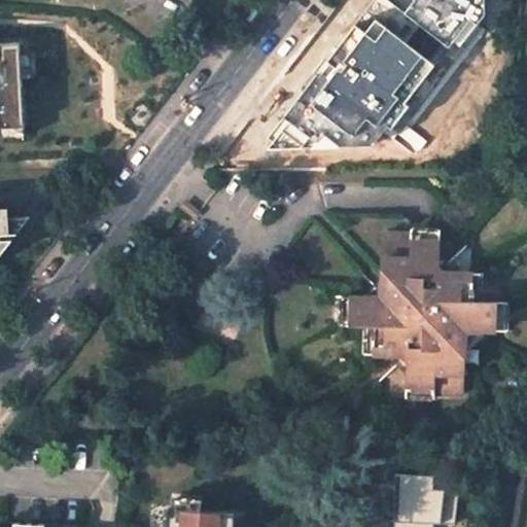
[(366,24),(365,4),(335,5),(321,23),(321,25),(366,24)]
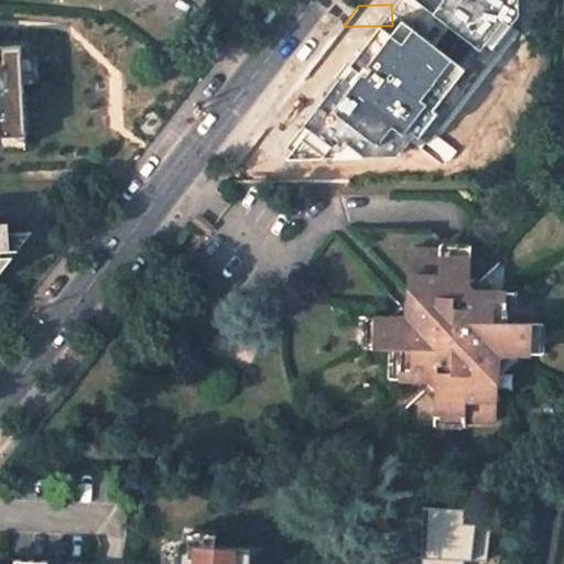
[(393,66),(392,25),(344,26),(344,67),(393,66)]
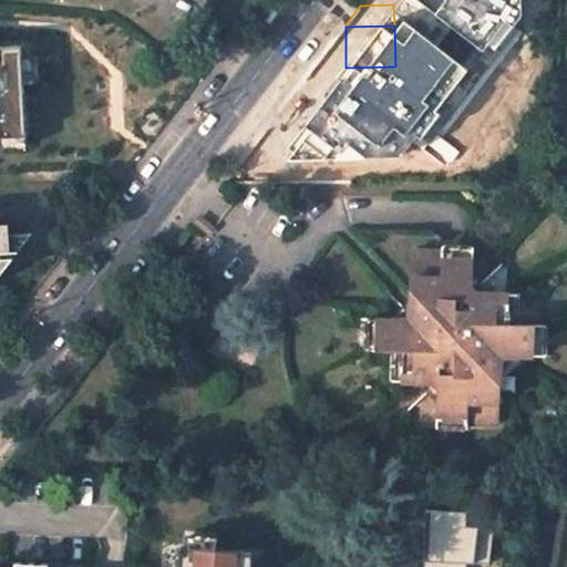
[(0,146),(26,145),(24,134),(22,82),(32,81),(32,53),(21,53),(20,44),(0,45),(0,146)]
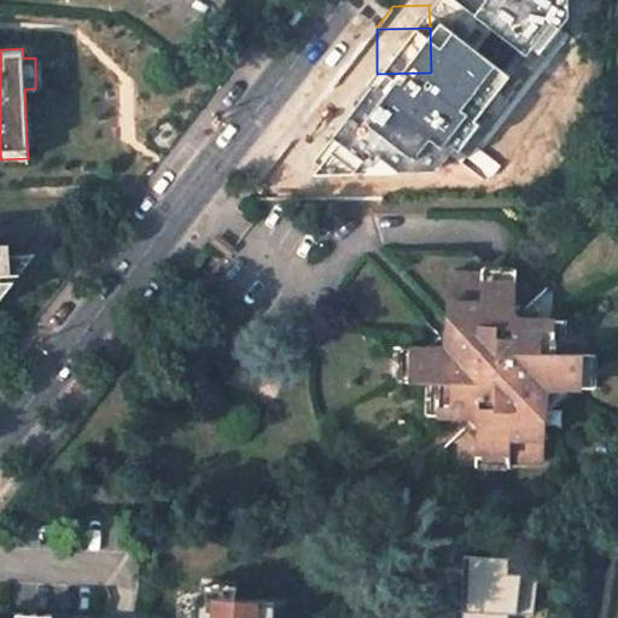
[(338,198),(342,165),(293,152),(266,198),(338,198)]
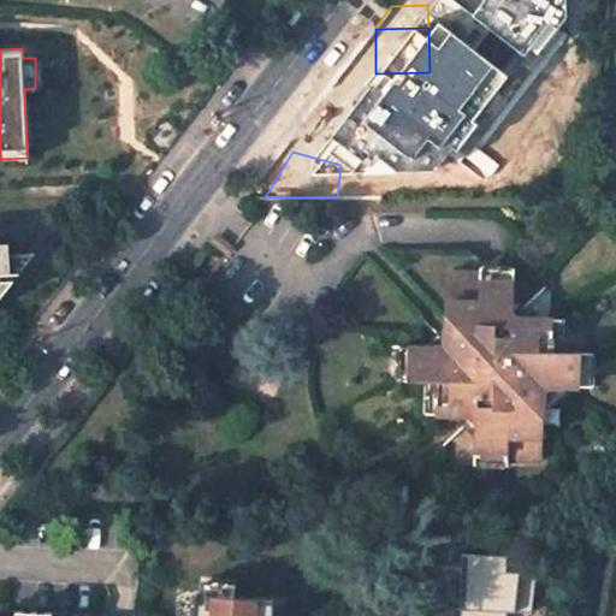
[(15,278),(51,232),(0,236),(1,254),(0,254),(0,271),(0,272),(1,279),(15,278)]
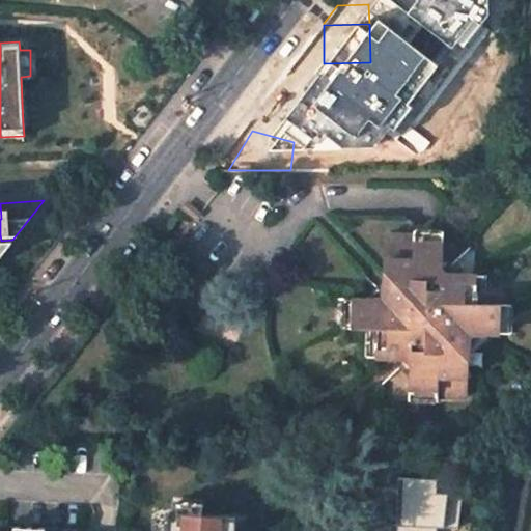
[(0,256),(12,240),(1,241),(0,234),(0,233),(0,219),(1,219),(0,203),(0,202),(0,256)]
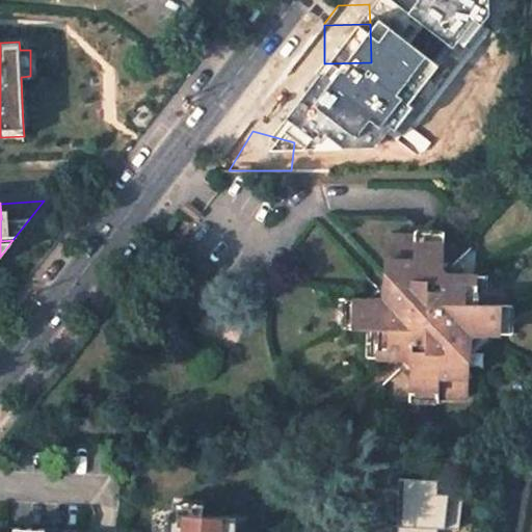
[(437,232),(379,231),(378,295),(375,298),(338,297),(338,326),(364,327),(369,329),(368,356),(400,356),(405,361),(404,394),(461,395),(462,333),(466,328),(500,328),(501,299),(475,298),(473,297),(474,271),(437,270),(437,232)]
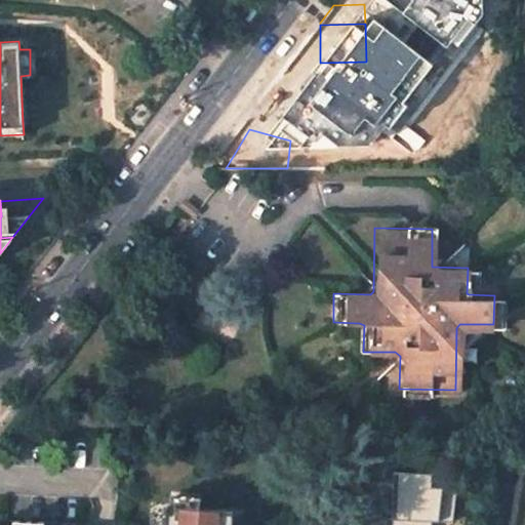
[(231,524),(232,513),(165,510),(164,524),(231,524)]
